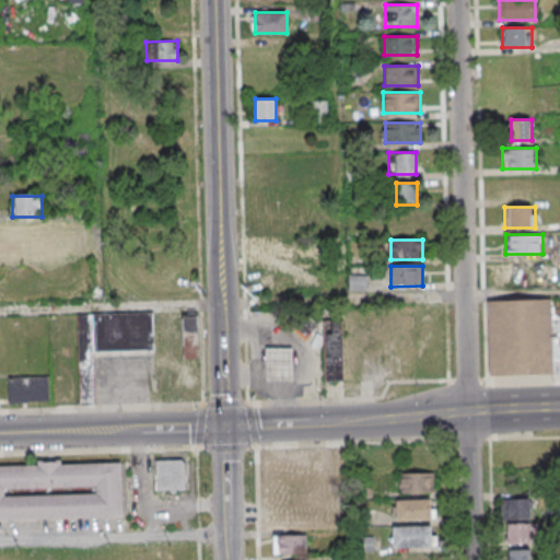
[(544,266),(505,266),(505,289),(544,289),(544,266)]
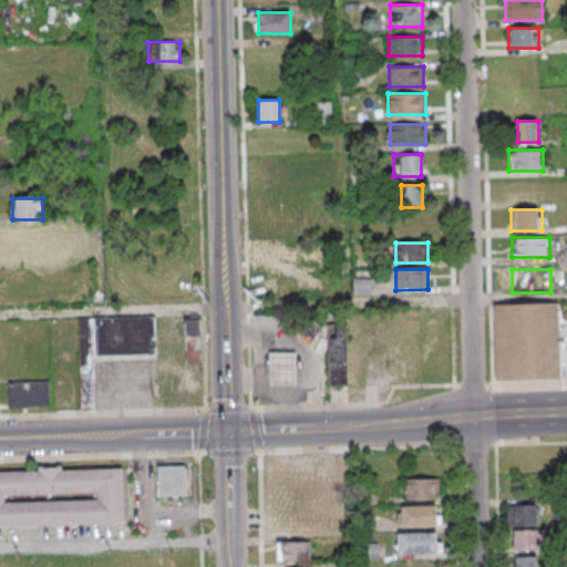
[(371,296),(371,280),(352,280),(352,296),(371,296)]
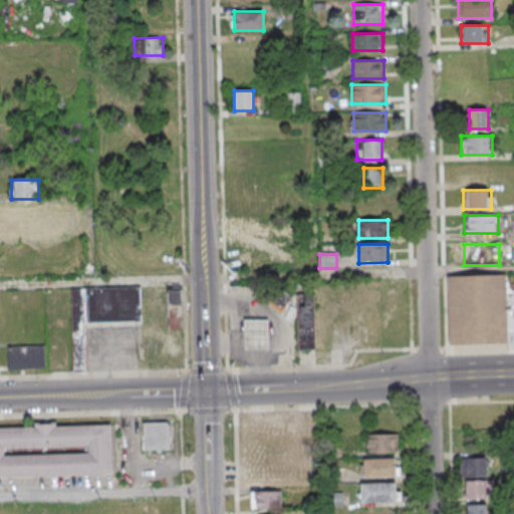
[(513,293),(510,294),(510,275),(447,277),(449,345),(513,342),(513,293)]
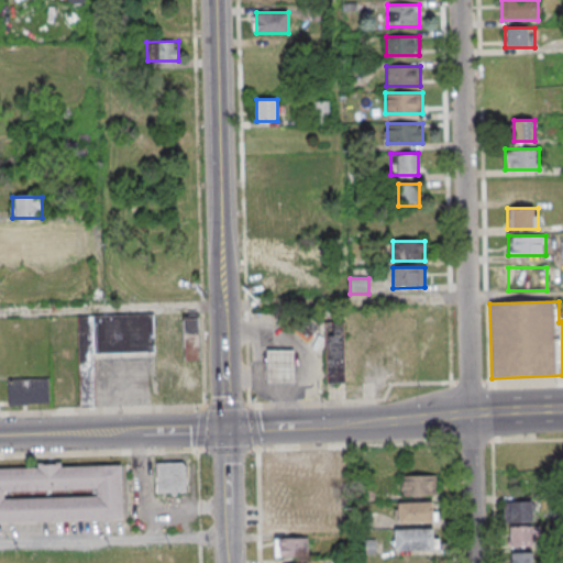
[(308,343),(315,335),(313,334),(318,330),(295,308),(283,320),(308,343)]
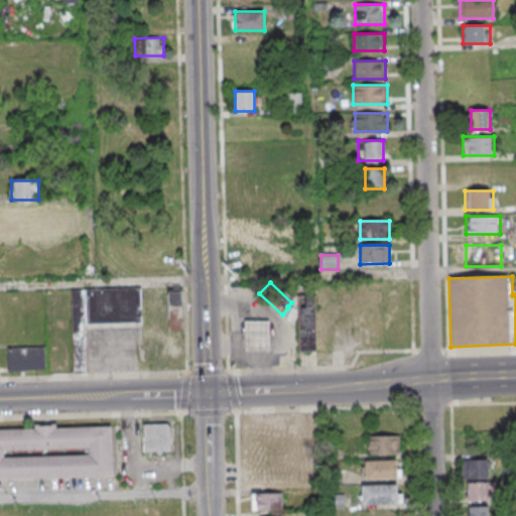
[(86,325),(141,324),(141,288),(72,288),(73,374),(87,373),(86,325)]
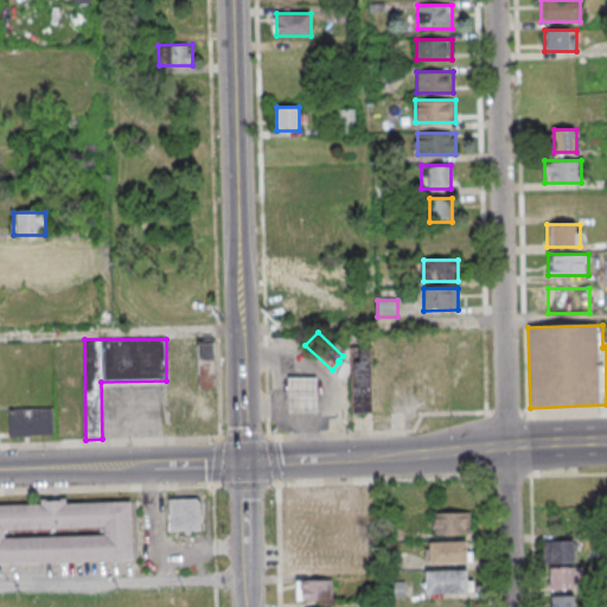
[(350,344),(351,411),(371,411),(370,344),(350,344)]
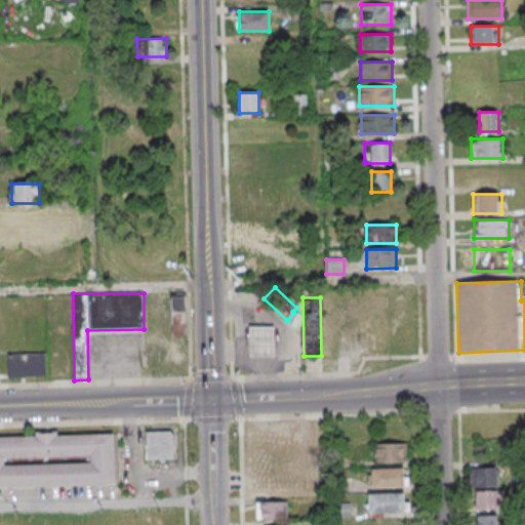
[(249,325),(275,325),(275,356),(249,357),(249,325)]
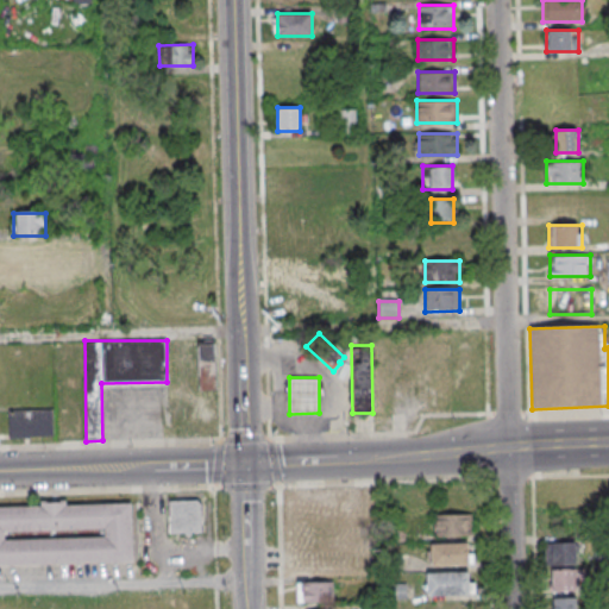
[(54,410),(10,410),(10,438),(54,438),(54,410)]
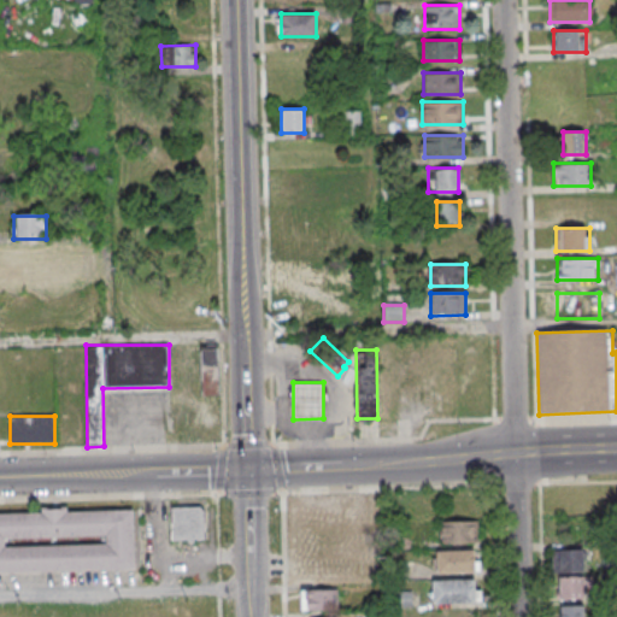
[(341,495),(341,550),(368,550),(368,495),(341,495)]
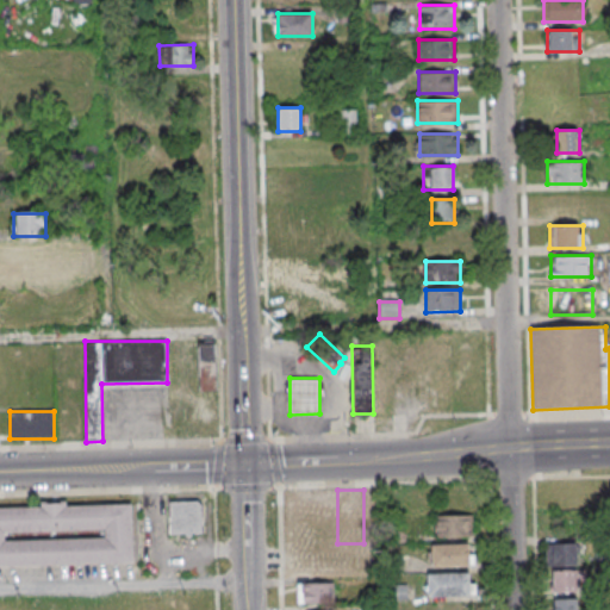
[(167,503),(167,536),(203,536),(203,503),(167,503)]
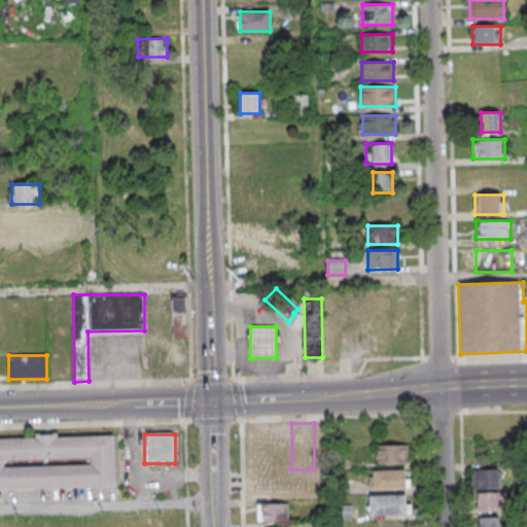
[(0,489),(114,488),(114,436),(0,437),(0,489)]
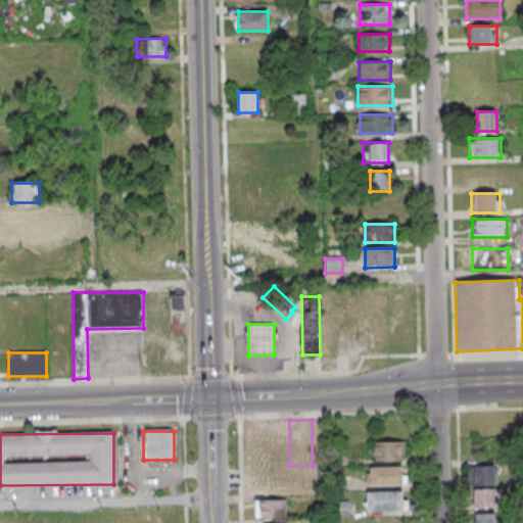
[(374,442),(374,460),(406,460),(406,441),(374,442)]
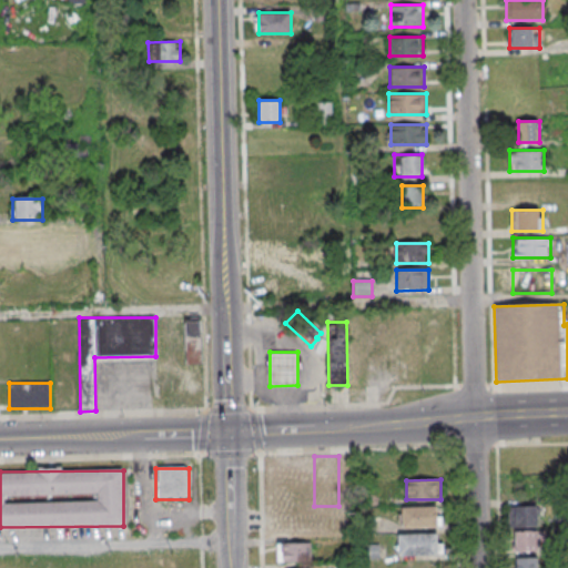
[(508,527),(537,527),(537,506),(508,506),(508,527)]
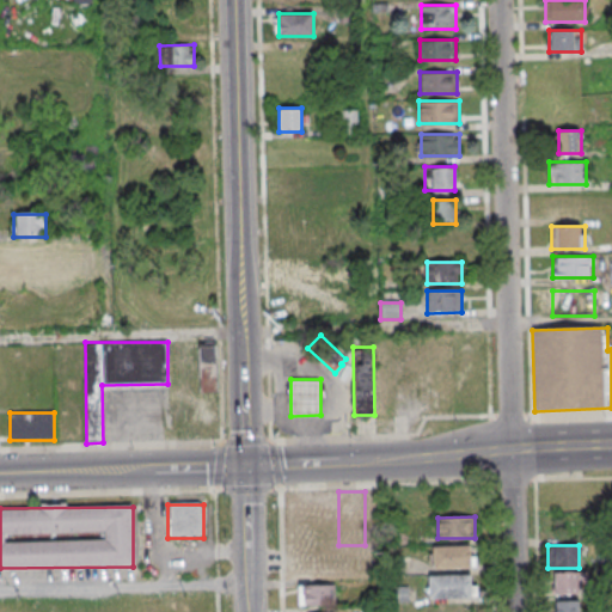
[(433,567),(472,567),(472,546),(433,546),(433,567)]
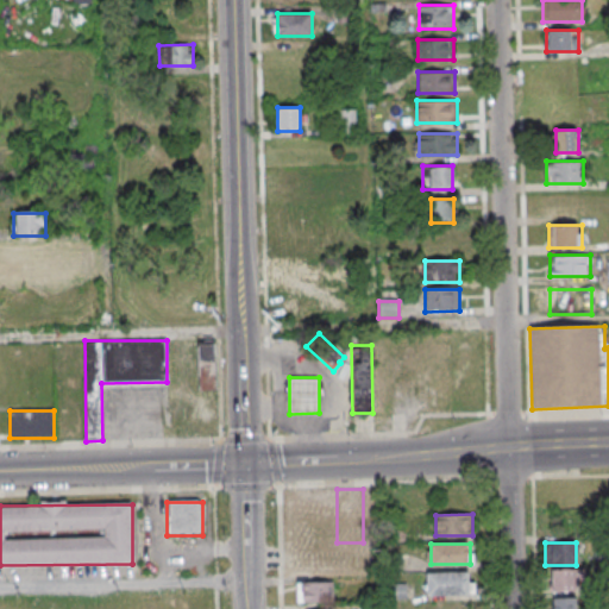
[(578,569),(551,569),(551,590),(578,590),(578,569)]
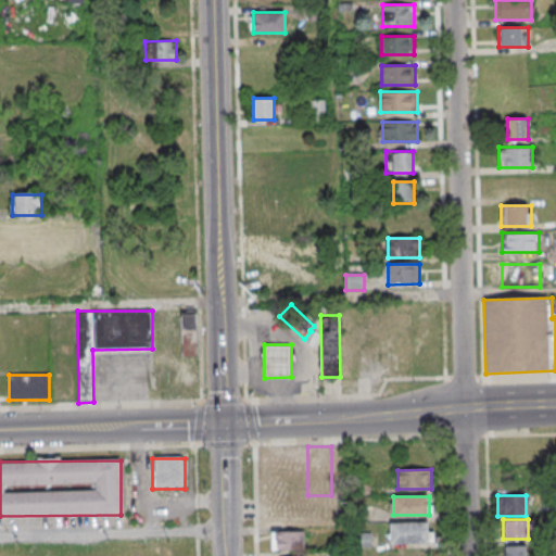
[(390,543),(432,543),(432,522),(390,522),(390,543)]
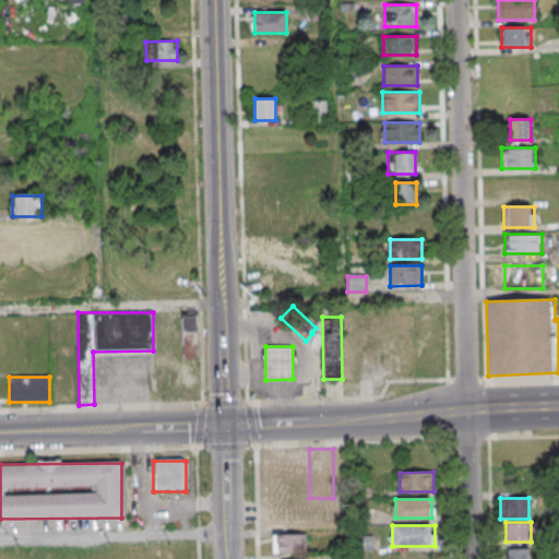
[(273,552),(306,552),(306,534),(273,534),(273,552)]
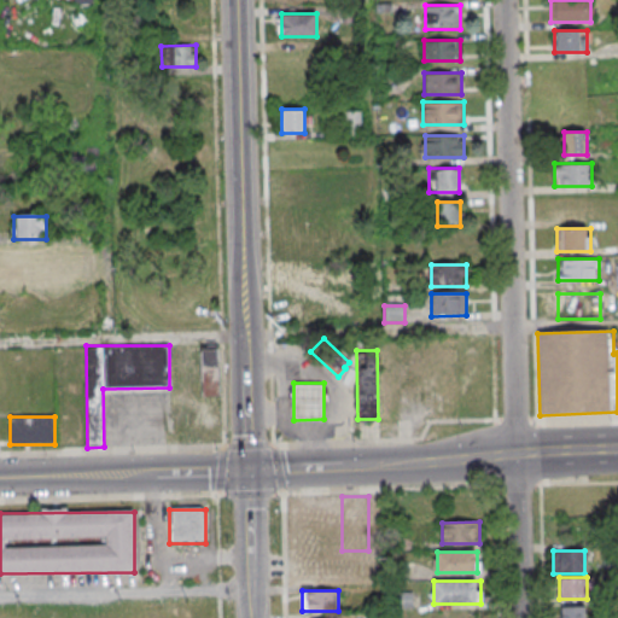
[(557,617),(589,617),(589,607),(557,607),(557,617)]
